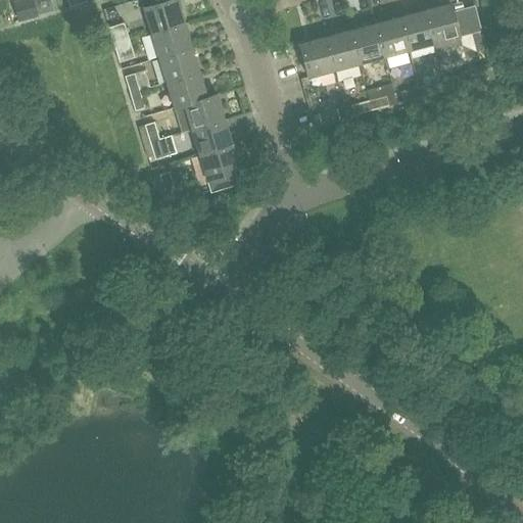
[(32,0),(25,0),(14,3),(19,20),(37,16),(32,0)]
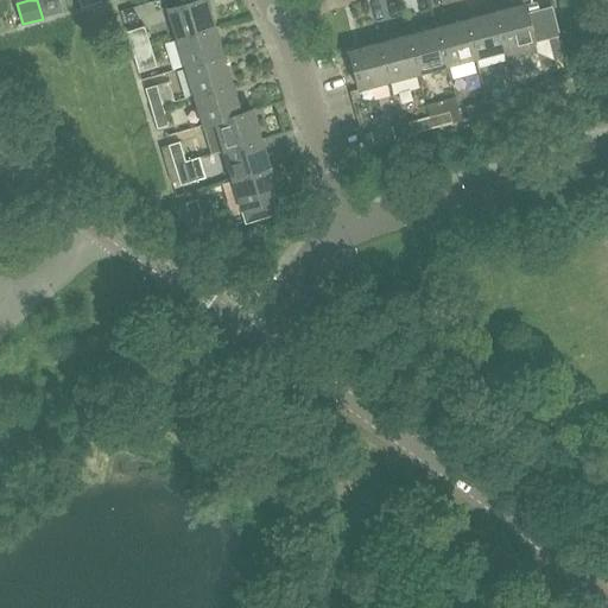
[(59,0),(37,0),(43,19),(63,13),(59,0)]
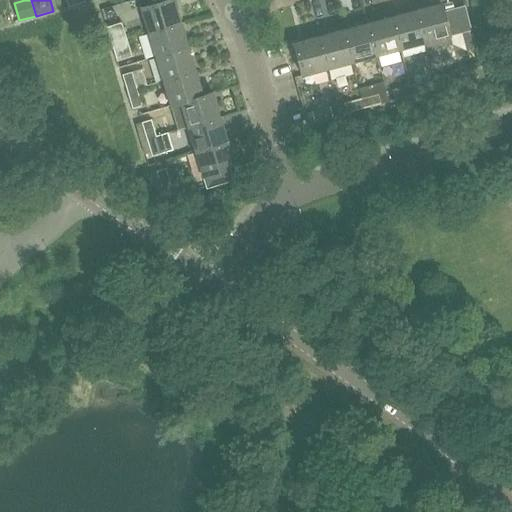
[(149,33),(180,24),(173,0),(164,0),(141,7),(149,33)]
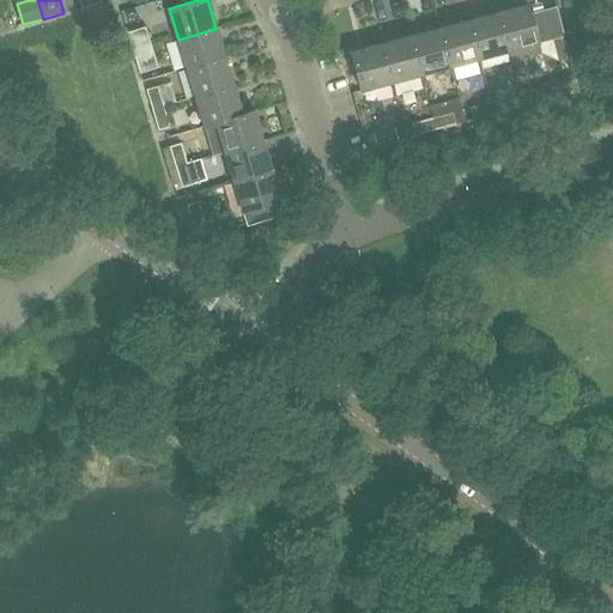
[(528,5),(497,12),(508,52),(511,62),(541,54),(528,5)]
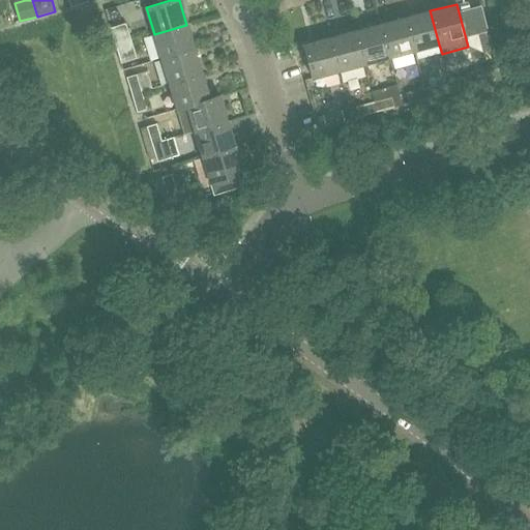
[(430,10),(405,18),(414,52),(439,45),(430,10)]
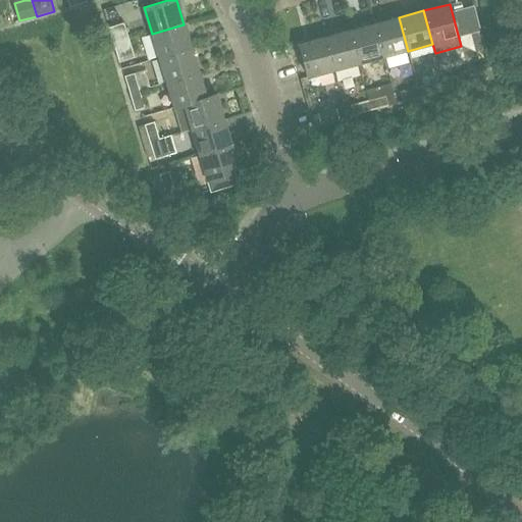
[(408,51),(399,17),(374,23),(383,57),(408,51)]
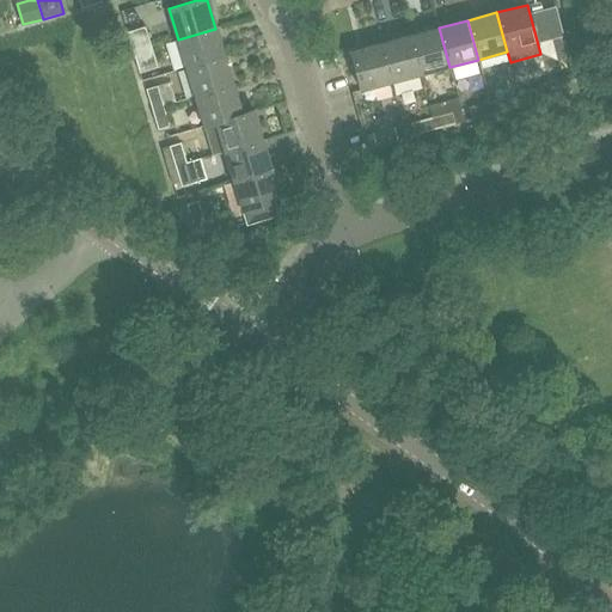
[(128,32),(134,54),(153,48),(146,26),(128,32)]
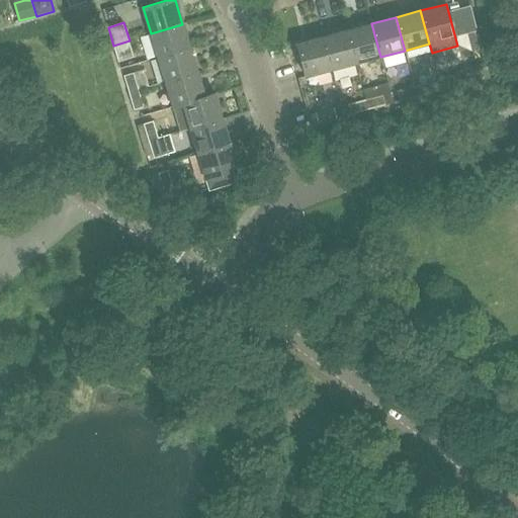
[(355,64),(380,57),(371,23),(347,30),(355,64)]
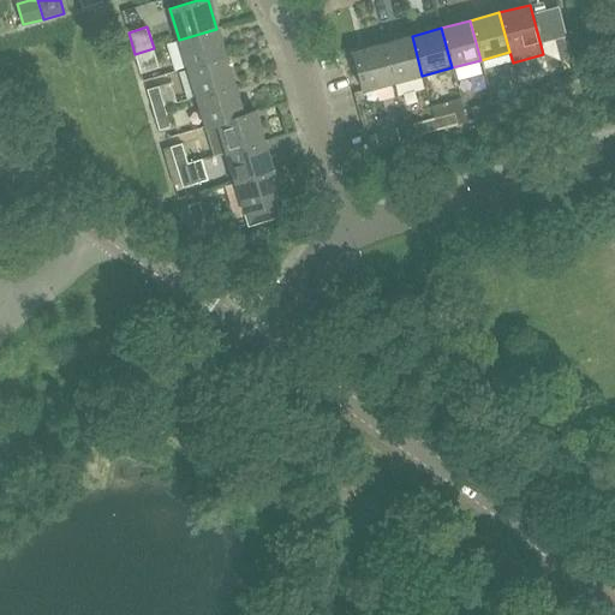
[(216,29),(179,40),(187,69),(226,57),(216,29)]
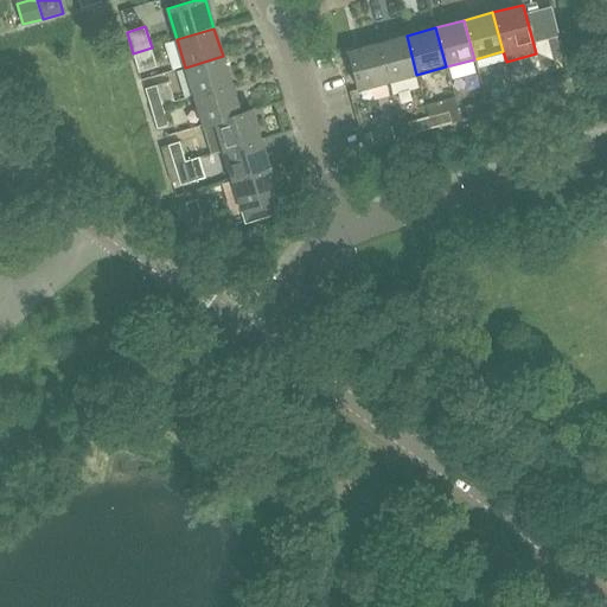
[(388,82),(416,75),(407,36),(377,43),(388,82)]
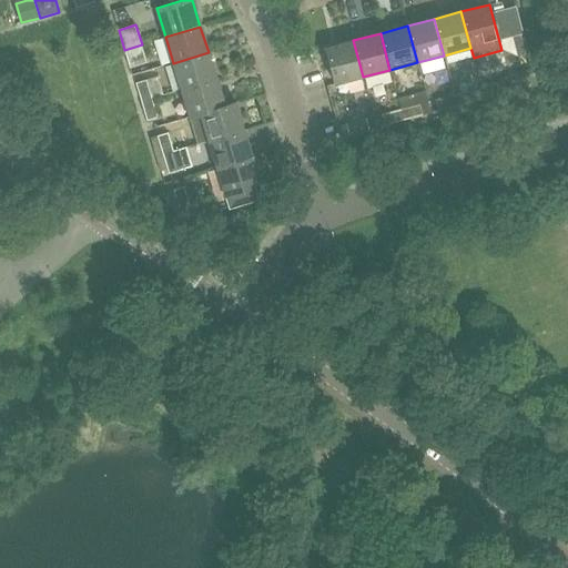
[(335,84),(363,77),(353,40),(325,48),(335,84)]
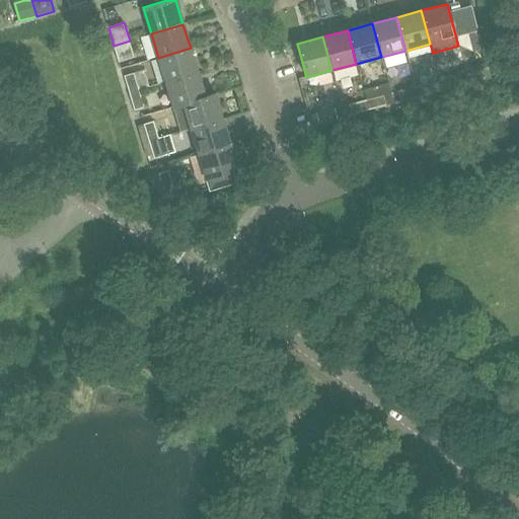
[(114,46),(119,62),(134,57),(130,41),(114,46)]
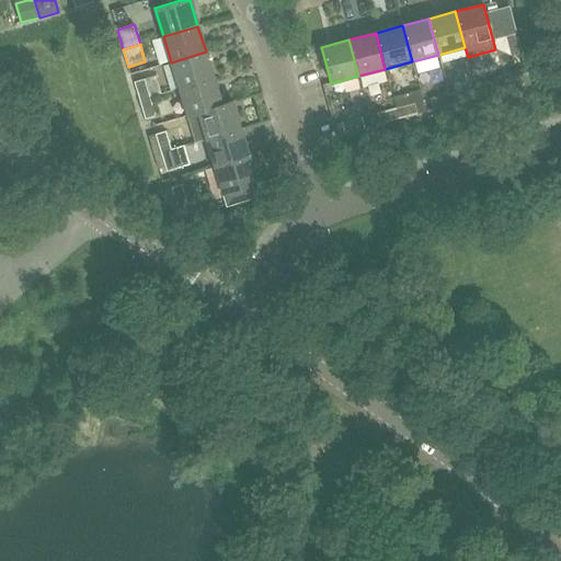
[(206,52),(171,63),(180,89),(214,79),(206,52)]
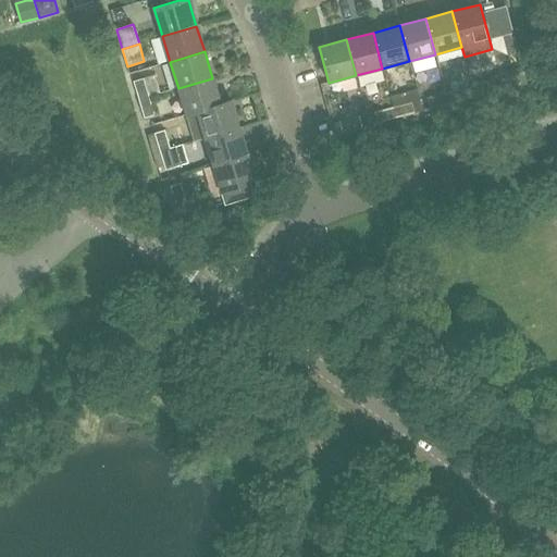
[(133,82),(138,101),(149,98),(143,78),(133,82)]
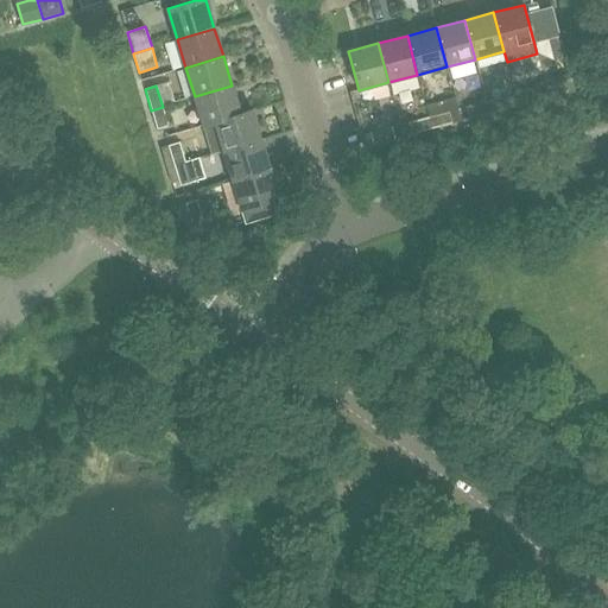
[(241,114),(240,113),(232,86),(195,96),(203,126),(241,114)]
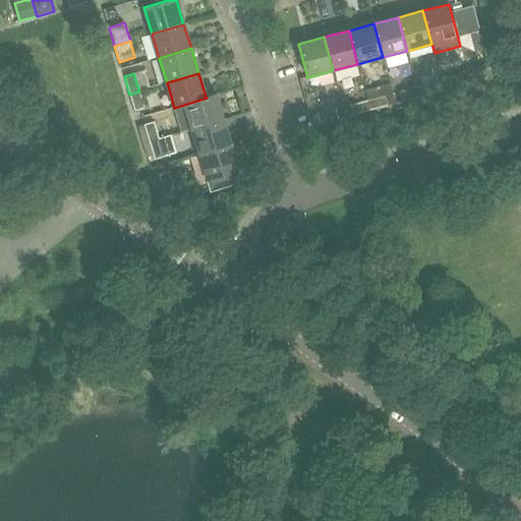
[(469,84),(467,74),(450,79),(452,89),(469,84)]
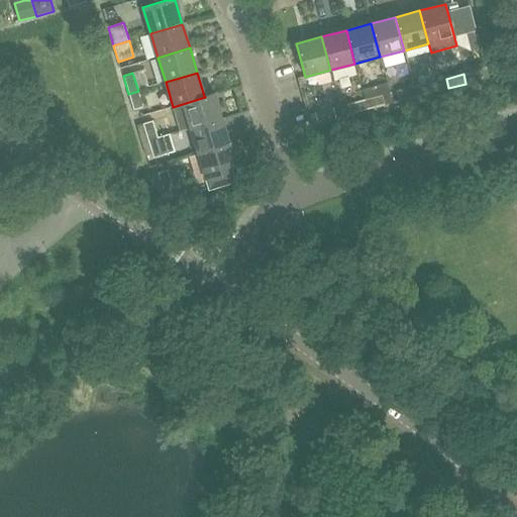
[(414,87),(416,97),(434,92),(431,82),(414,87)]
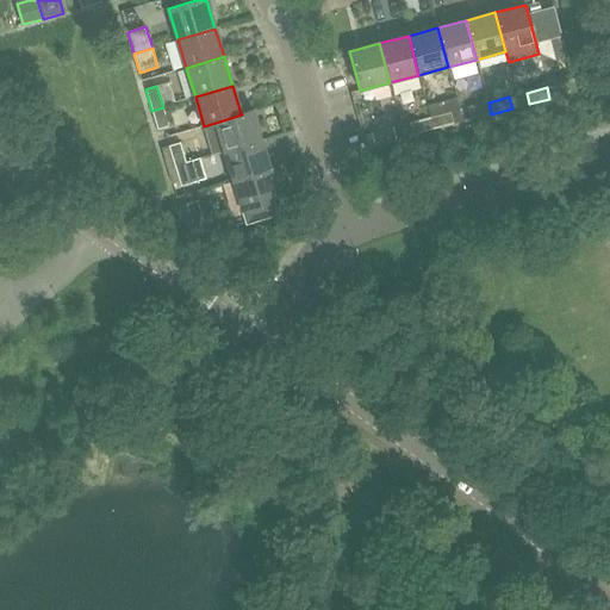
[(468,109),(471,119),(491,114),(489,103),(468,109)]
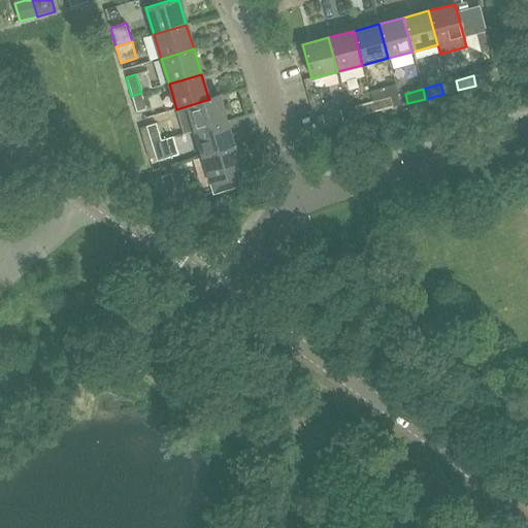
[(131,96),(136,112),(146,109),(141,93),(131,96)]
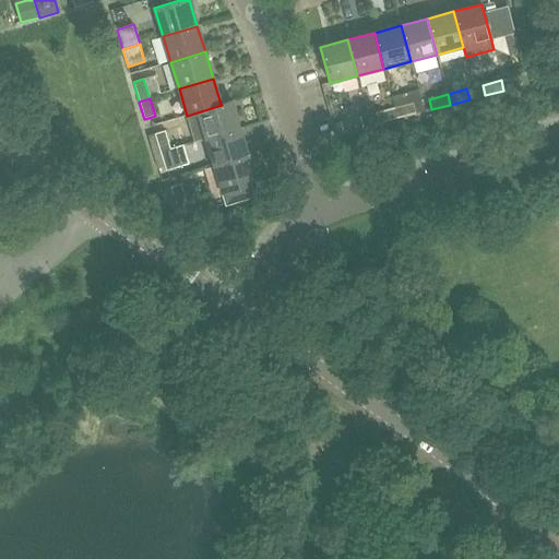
[(201,125),(205,139),(239,129),(232,100),(221,104),(222,105),(187,116),(191,128),(201,125)]
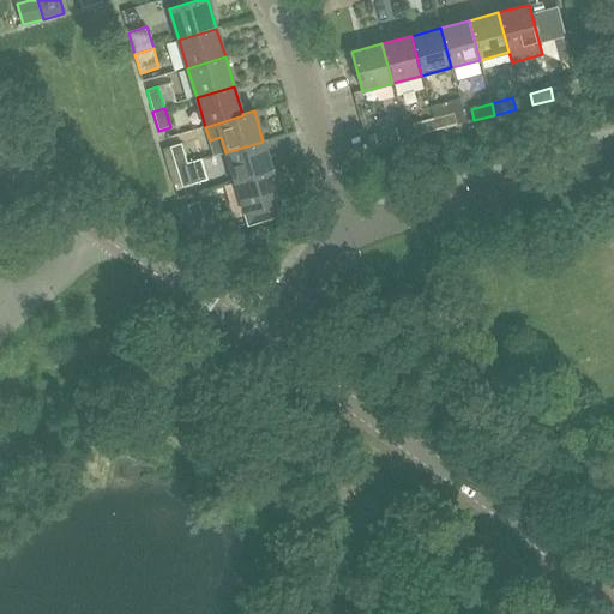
[(433,119),(435,130),(457,125),(455,113),(433,119)]
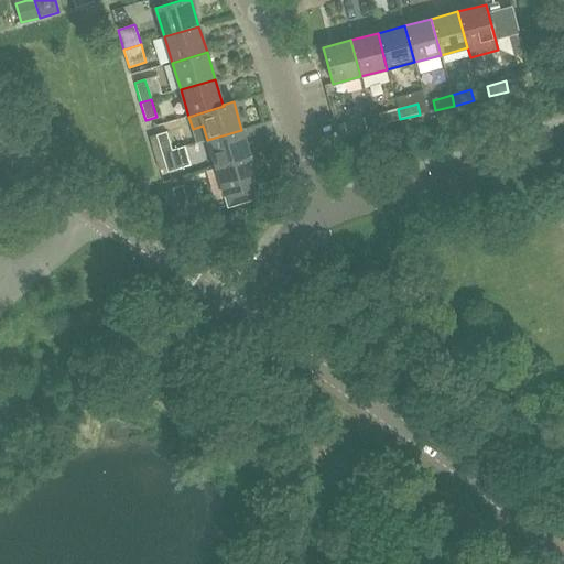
[(379,114),(381,125),(400,119),(398,109),(379,114)]
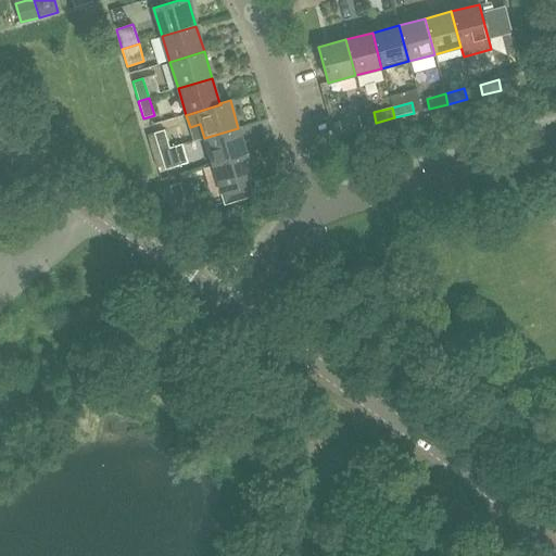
[(339,121),(342,131),(361,126),(358,116),(339,121)]
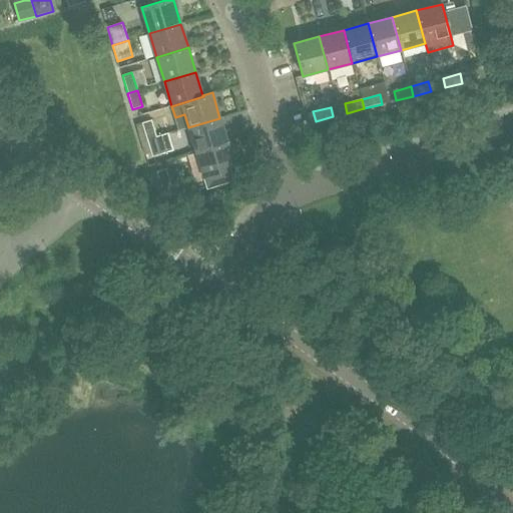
[(195,151),(227,142),(219,118),(188,127),(195,151)]
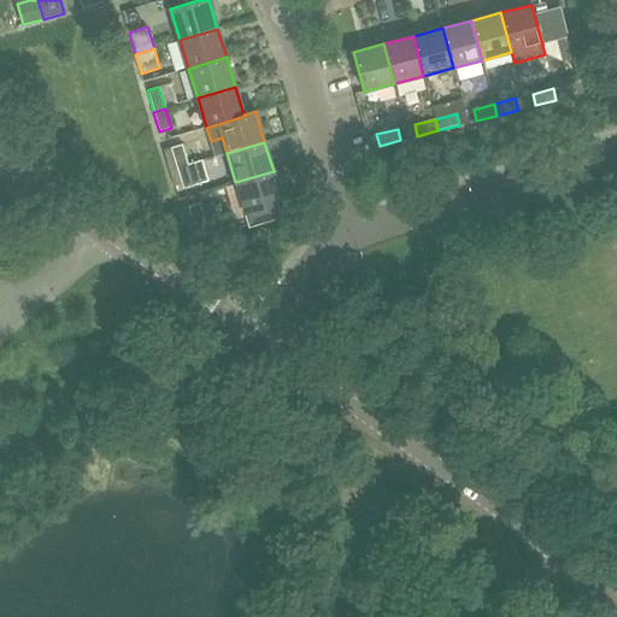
[(170,148),(176,169),(188,165),(182,145),(170,148)]
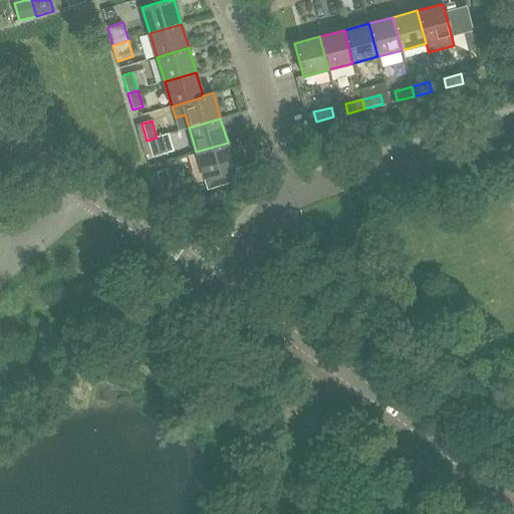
[(165,156),(179,150),(174,136),(159,142),(165,156)]
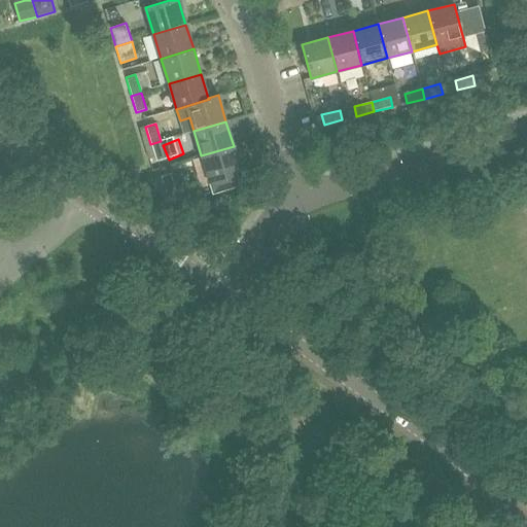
[(161,141),(150,144),(156,162),(166,159),(161,141)]
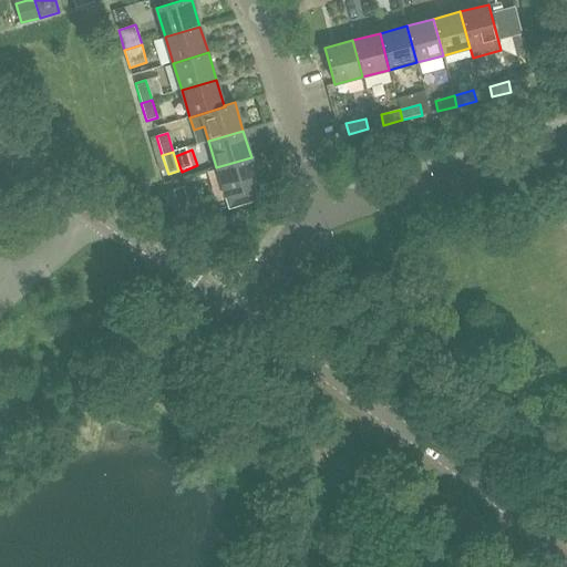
[(260,185),(251,157),(216,167),(225,195),(253,187),(260,185)]
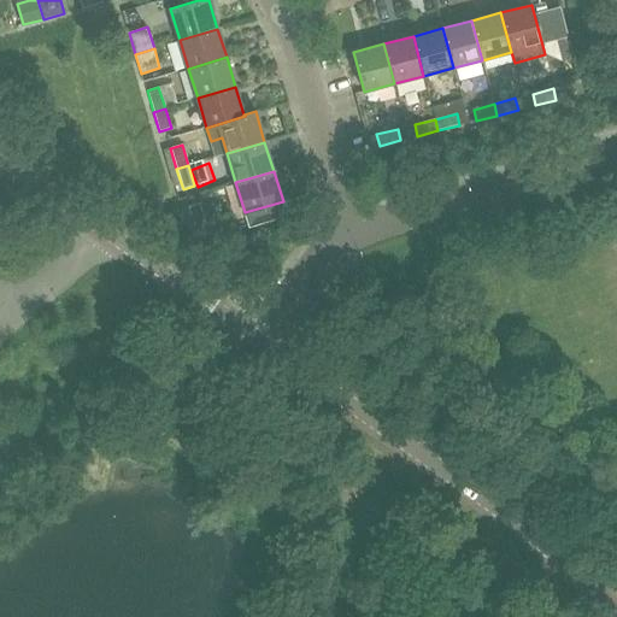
[(206,223),(199,203),(188,206),(194,227),(206,223)]
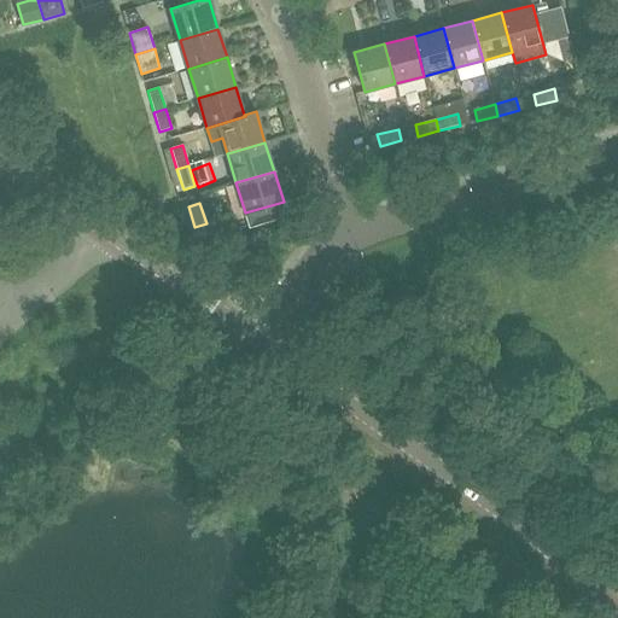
[(250,227),(280,217),(275,204),(245,213),(250,227)]
